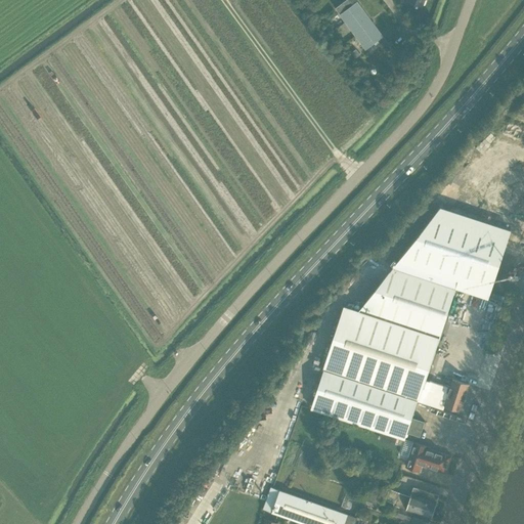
[(350,0),(346,0),(336,8),(341,14),(340,14),(366,49),(383,37),(357,2),(353,4),(350,0)]
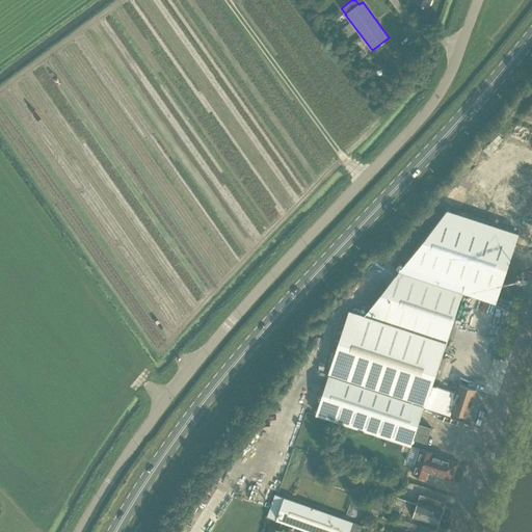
[(361,50),(356,53),(360,58),(365,55),(361,50)]
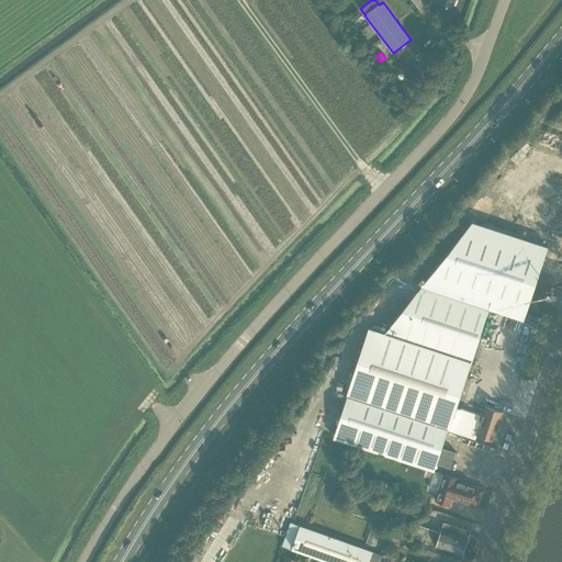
[(486,312),(428,293),(413,341),(370,327),(348,392),(350,393),(335,438),(435,471),(436,468),(437,469),(439,464),(437,463),(438,461),(442,448),(448,430),(448,429),(475,439),(478,435),(495,440),(504,414),(505,414),(505,413),(486,406),(483,415),(456,406),(471,361),(489,308),(487,308),(486,312)]
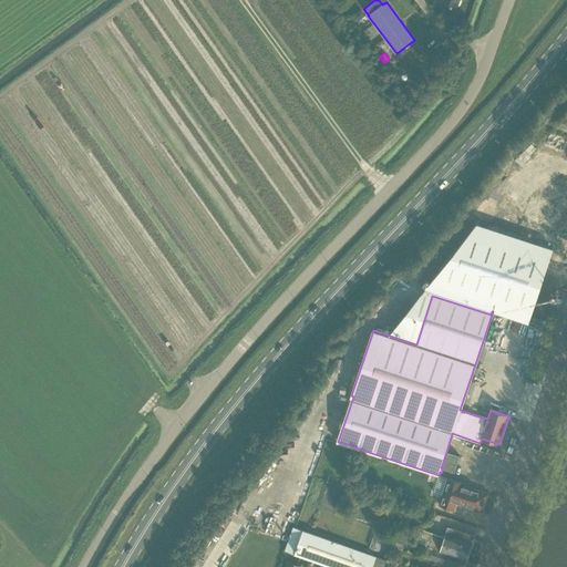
[(399,306),(397,311),(408,315),(410,309),(399,306)]
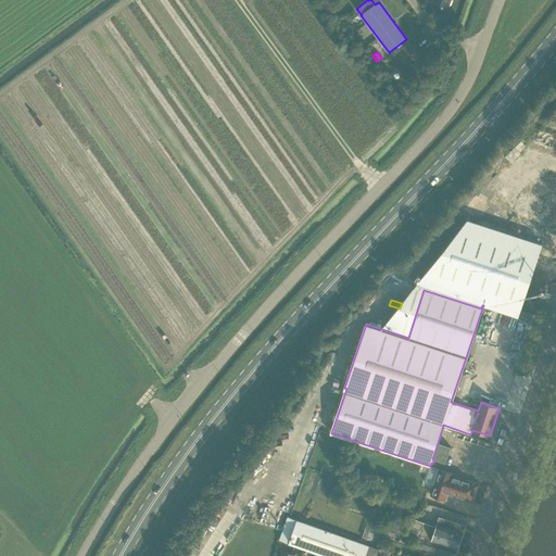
[(439,469),(433,484),(430,496),(443,501),(446,493),(474,502),(479,483),(455,476),(455,475),(439,469)]
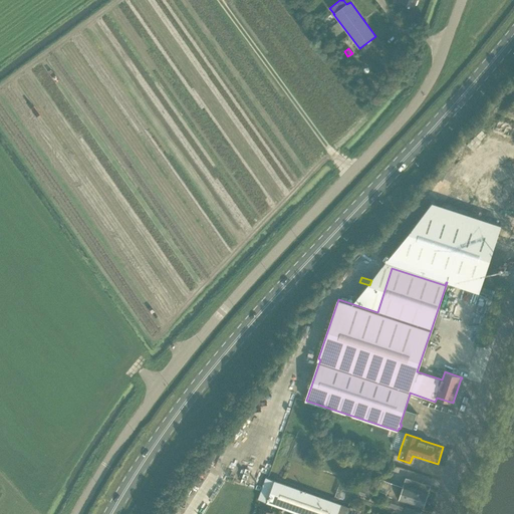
[(444,440),(451,443),(453,437),(446,435),(444,440)]
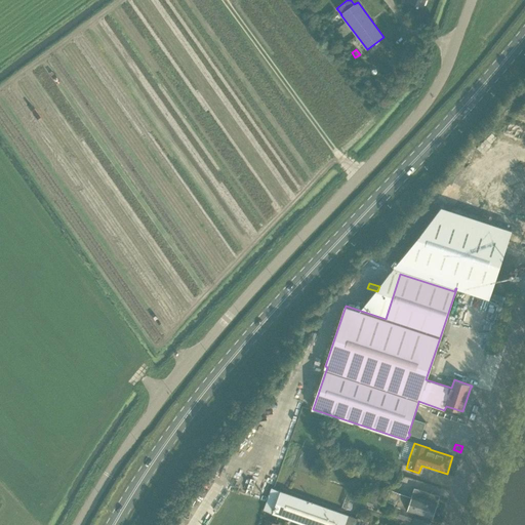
[(395,505),(401,508),(398,517),(411,521),(414,512),(432,518),(440,496),(414,487),(411,496),(391,489),(387,500),(396,503),(395,505)]
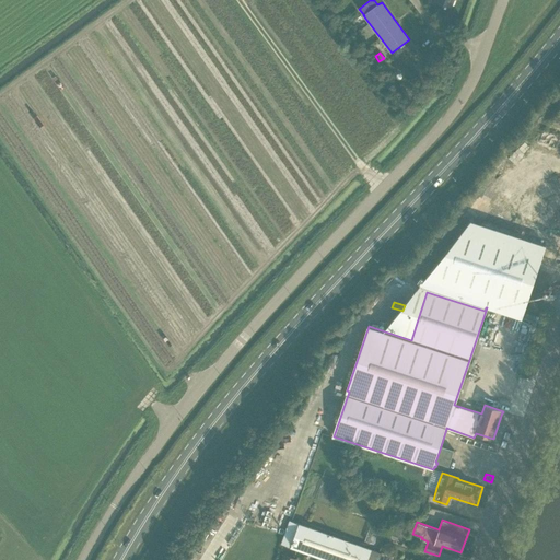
[(291,521),(283,543),(292,546),(291,547),(328,559),(368,559),(371,559),(378,559),(382,552),(371,549),(300,524),(291,521)]
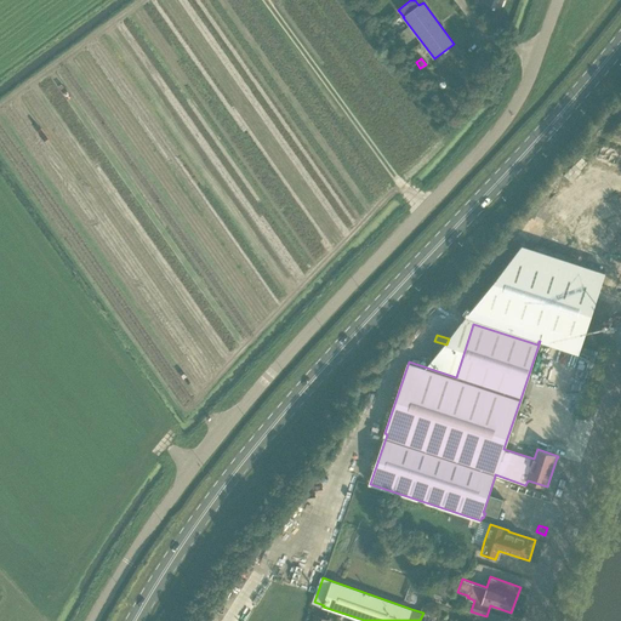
[(431,585),(428,591),(449,598),(451,592),(431,585)]
